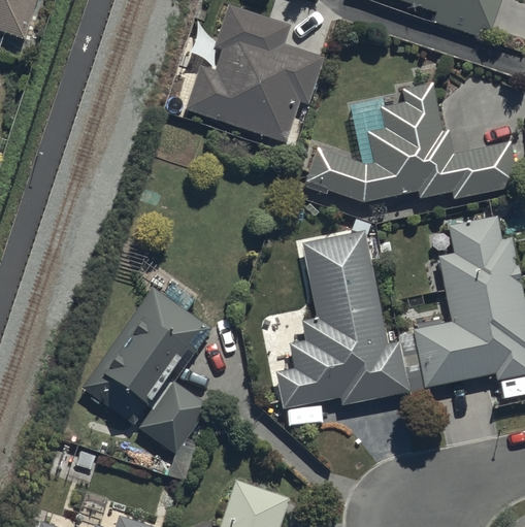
[(0,0),(0,30),(26,39),(37,0),(0,0)]
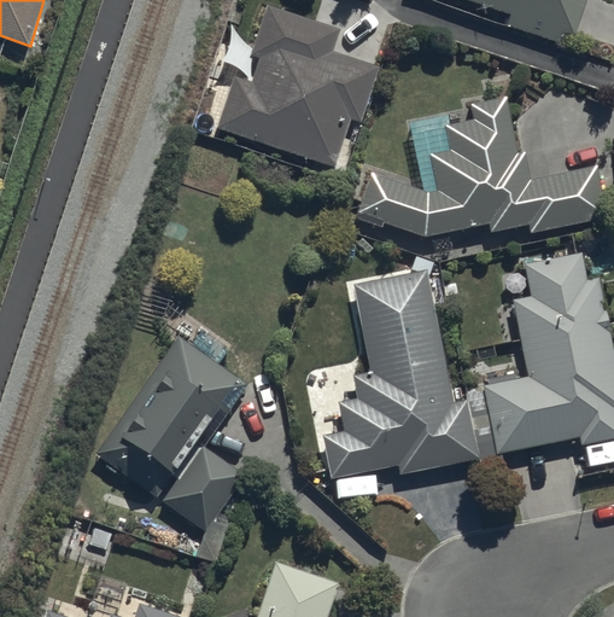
[(586,0),(448,0),(574,38),(586,0)]
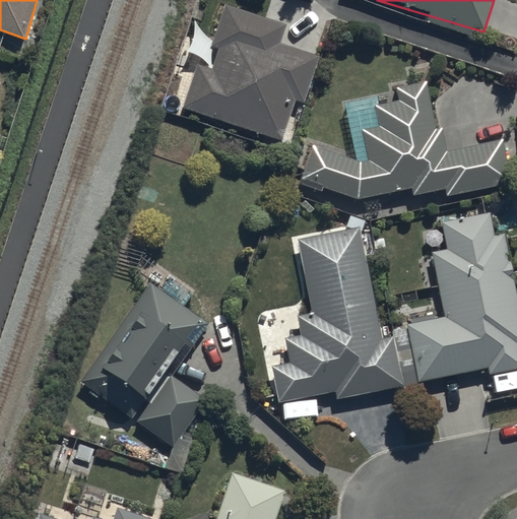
[(285,22),(225,3),(210,46),(217,49),(210,69),(199,66),(185,109),(282,141),(295,102),(302,104),(319,54),(279,42),(285,22)]
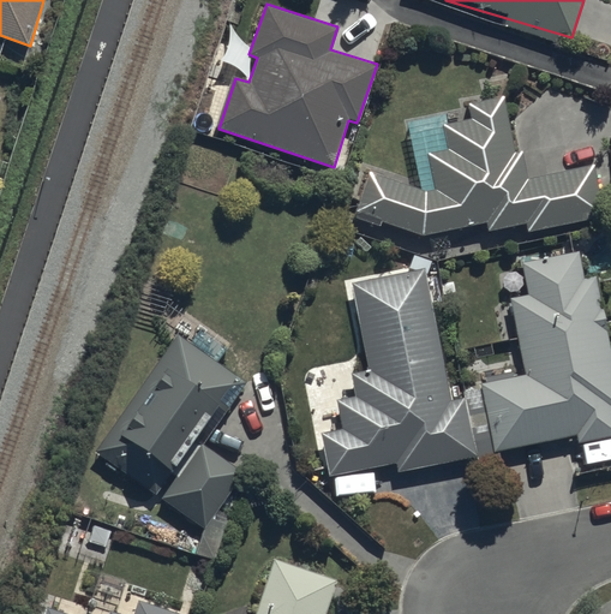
[(423,190),(370,173),(354,215),(423,236),(486,221),(489,231),(526,222),(528,232),(604,214),(593,164),(527,177),(520,150),(514,151),(503,97),(465,103),(467,120),(445,124),(449,151),(429,154),(435,189),(423,190)]
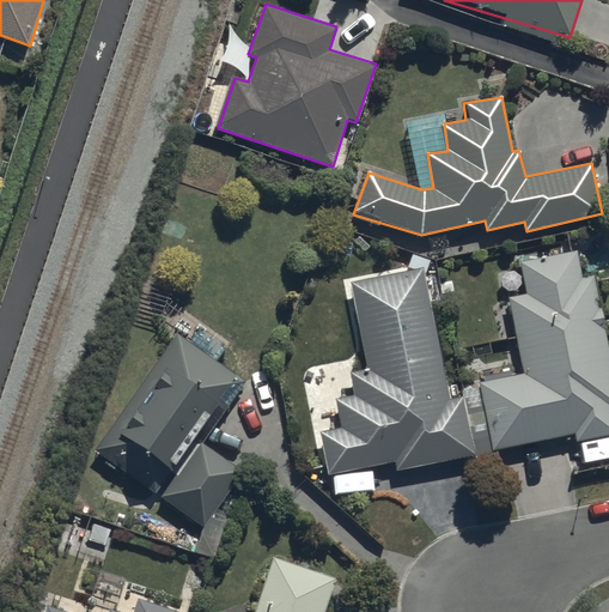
[(608,353),(592,274),(582,278),(576,249),(518,262),(525,295),(506,298),(523,375),(480,383),(494,452),(576,435),(577,440),(608,434),(608,353)]
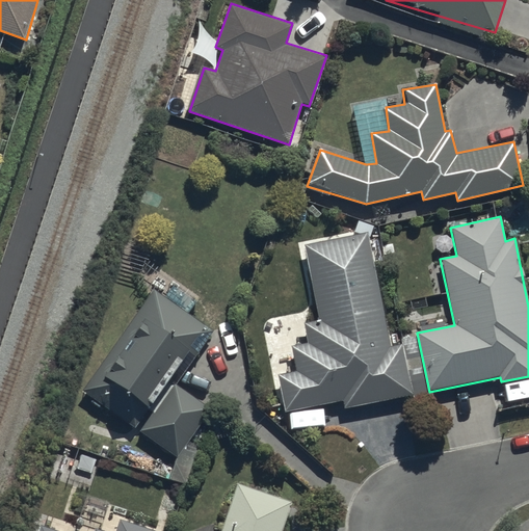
[(391,346),(367,232),(305,245),(320,319),(303,322),(308,343),(291,346),(296,371),(279,375),(286,412),(345,399),(346,407),(413,394),(402,344),(391,346)]
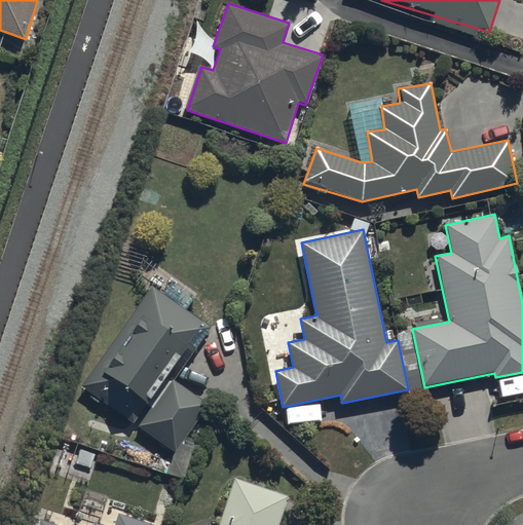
[(176,277),(164,294),(151,285),(80,384),(176,451),(210,402),(176,379),(212,327),(185,309),(197,294),(176,277)]
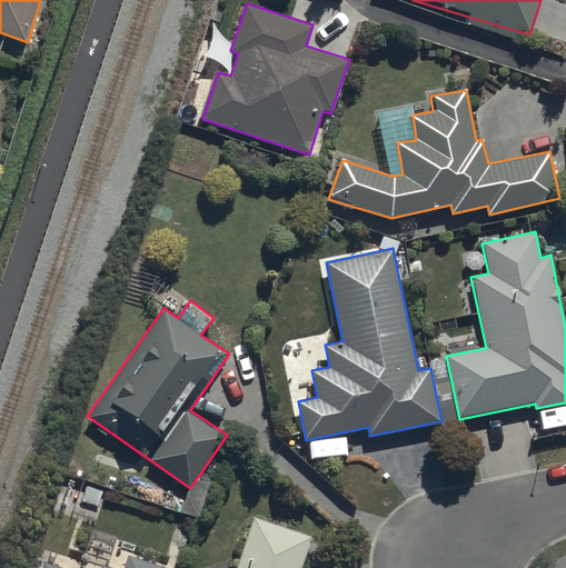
[(299,567),(311,535),(254,516),(236,567),(299,567)]
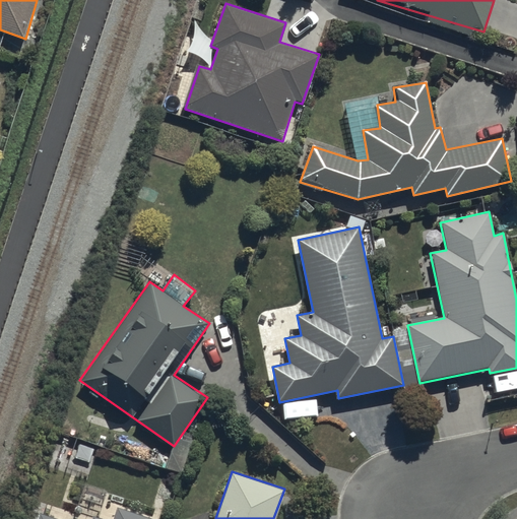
[(66,518),(46,512),(43,518),(153,518),(155,515),(116,503),(111,518),(91,512),(88,518),(66,518)]
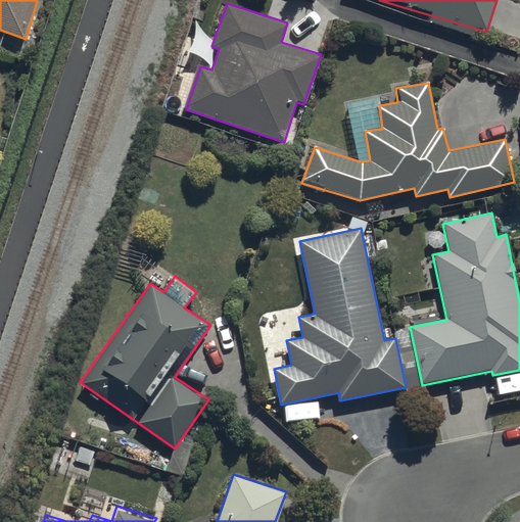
All buildings are outlined.
